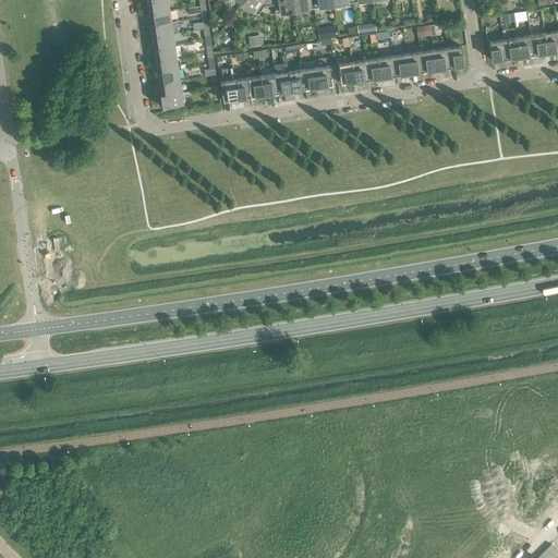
[(159,0),(146,2),(148,14),(169,11),(167,0),(159,0)]
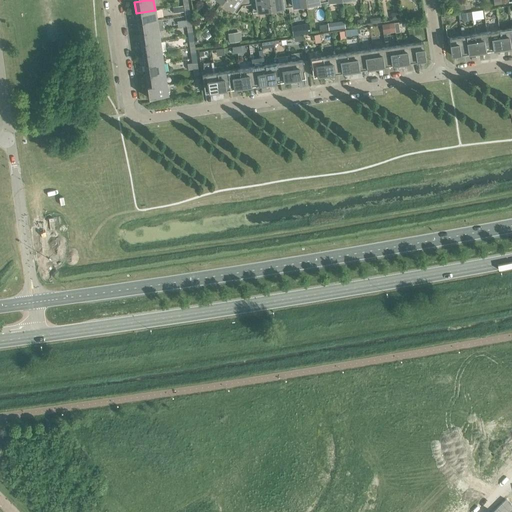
[(223,0),(221,3),(236,14),(242,6),(251,4),(250,0),(223,0)]
